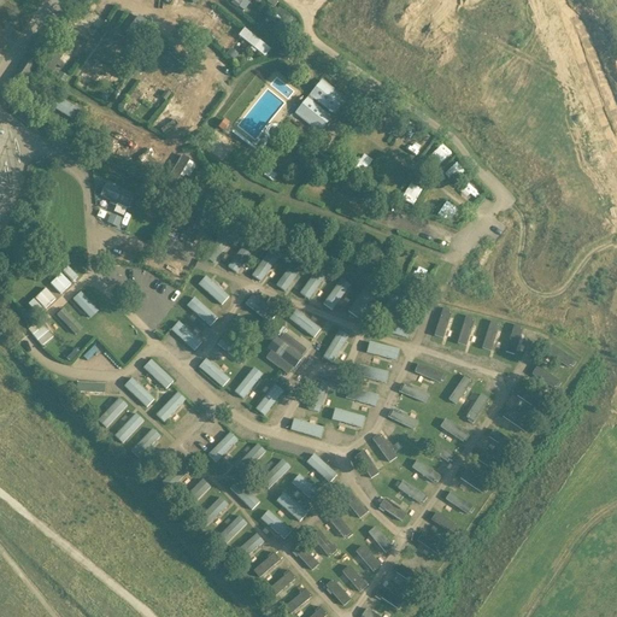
[(233,0),(231,4),(244,12),(251,3),(246,0),(233,0)]
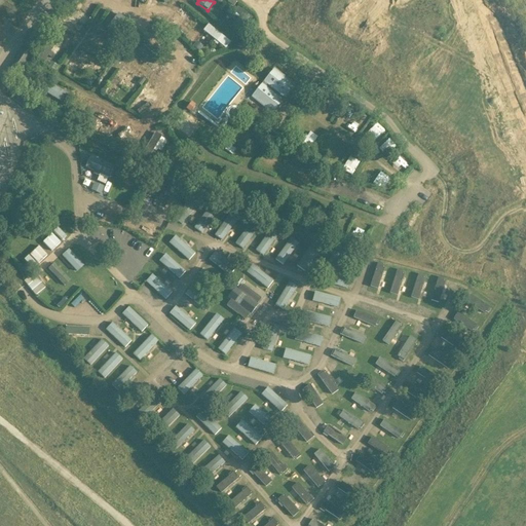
[(235,0),(218,0),(217,3),(233,10),(237,0),(235,0)]
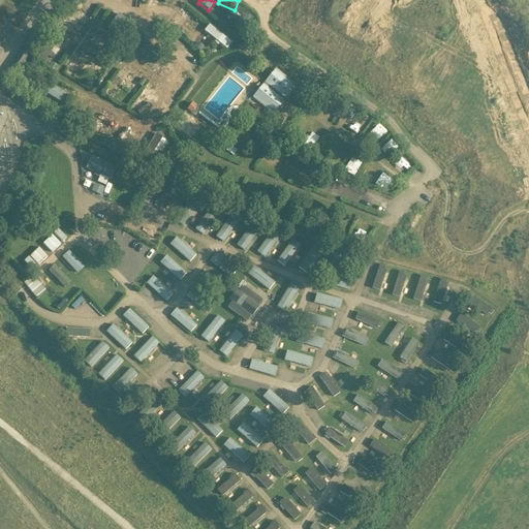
[(180,30),(193,14),(184,6),(170,22),(180,30)]
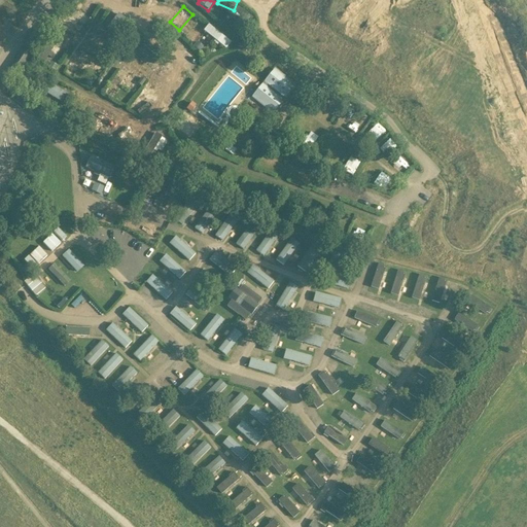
[(248,23),(252,18),(240,6),(235,12),(248,23)]
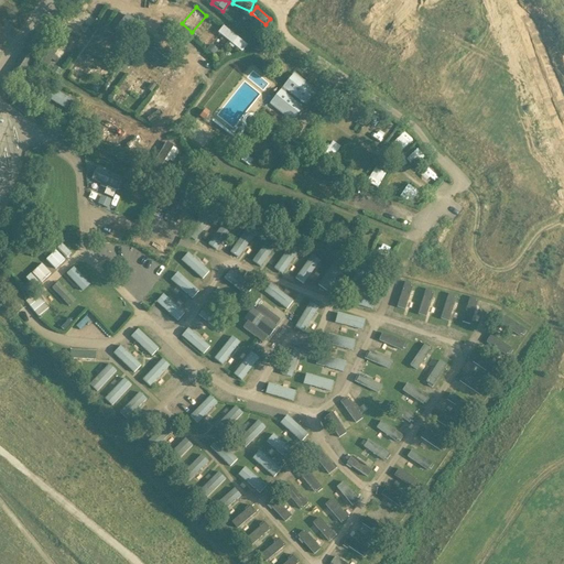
[(85,13),(69,40),(79,46),(95,19),(85,13)]
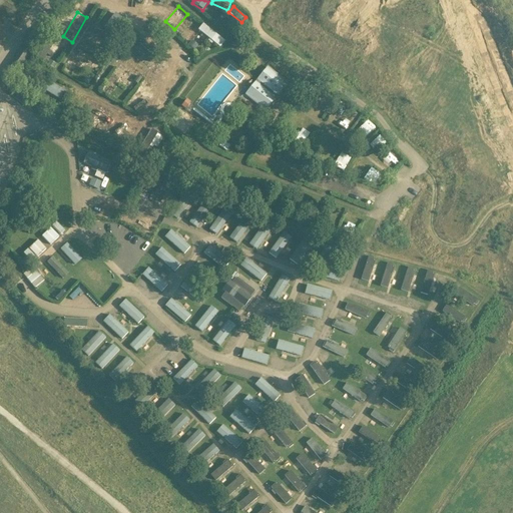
[(198,29),(220,47),(225,41),(203,23),(198,29)]
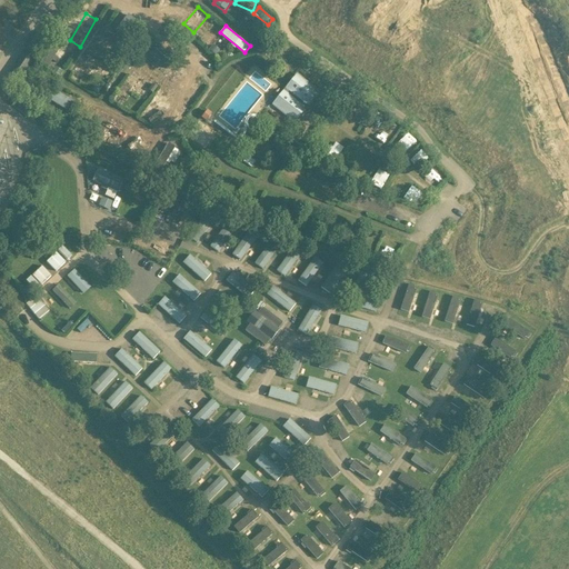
[(206,45),(213,40),(209,33),(201,38),(206,45)]
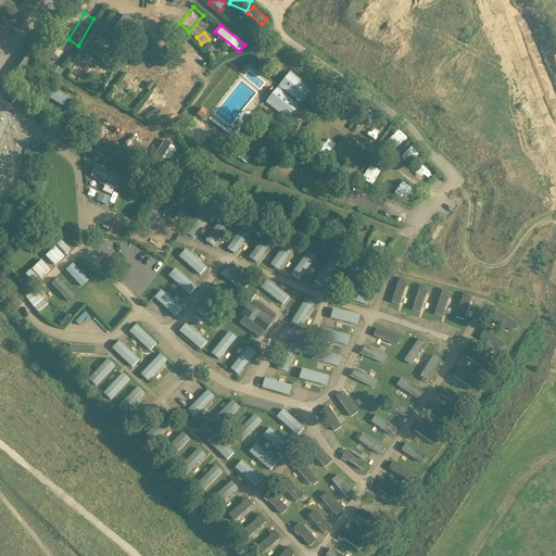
[(202,46),(212,52),(215,48),(206,41),(202,46)]
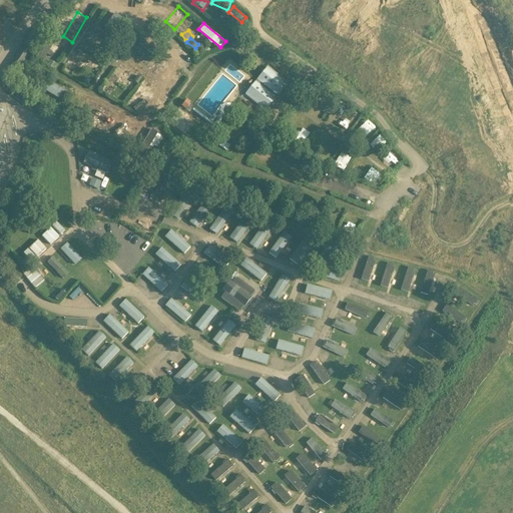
[(140,43),(134,50),(151,63),(156,56),(140,43)]
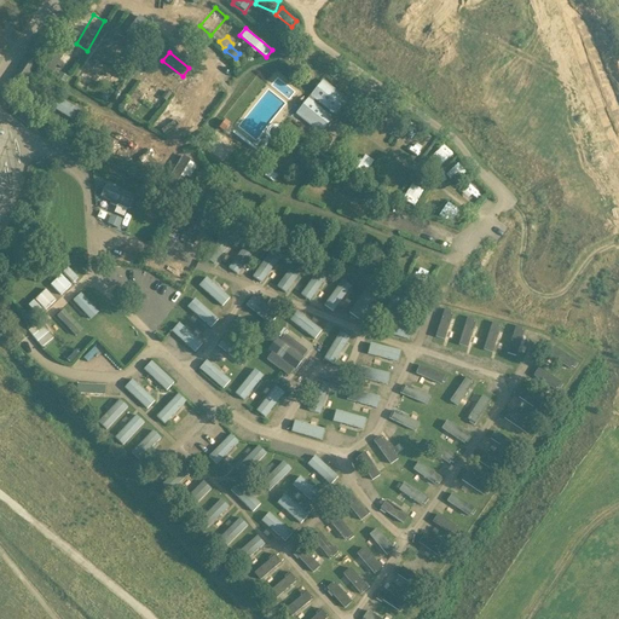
[(109,88),(119,73),(94,57),(76,85),(86,91),(93,79),(109,88)]
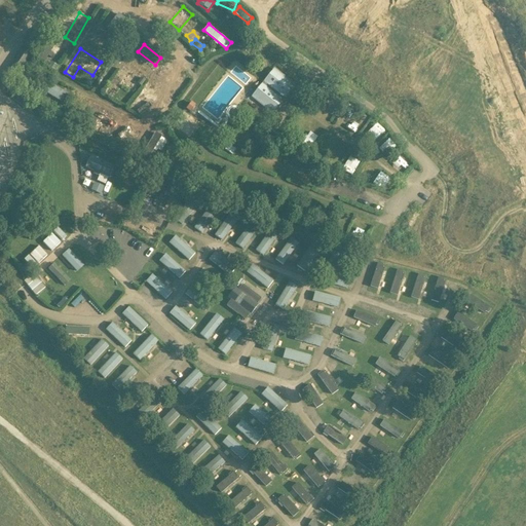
[(137,82),(141,85),(145,80),(123,64),(119,70),(127,76),(122,83),(130,89),(137,82)]
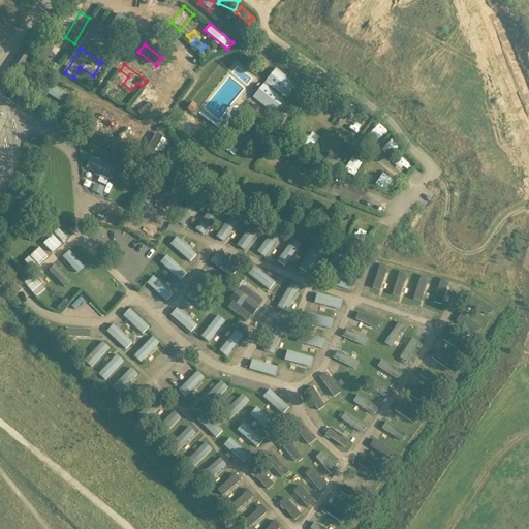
[(258,91),(252,97),(274,115),(298,85),(276,68),(258,91)]
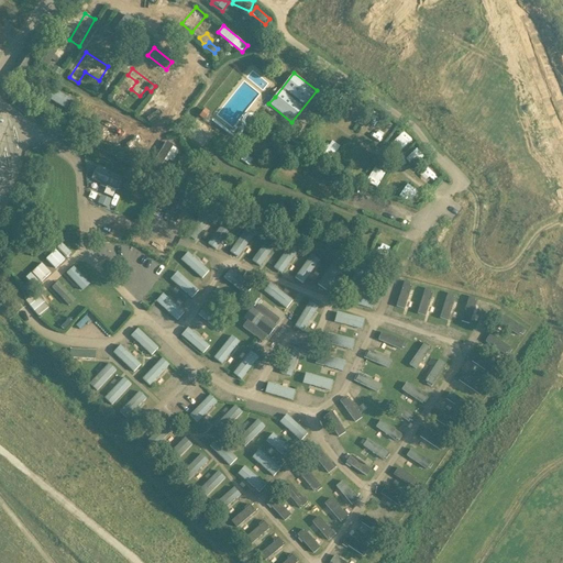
[(132,86),(135,80),(128,76),(124,81),(132,86)]
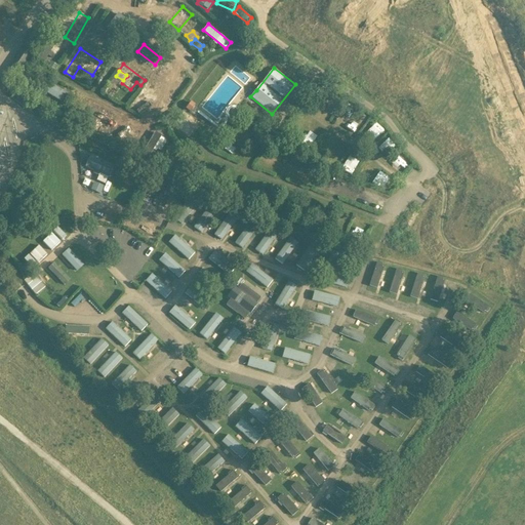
[(164,72),(158,79),(178,95),(184,87),(164,72)]
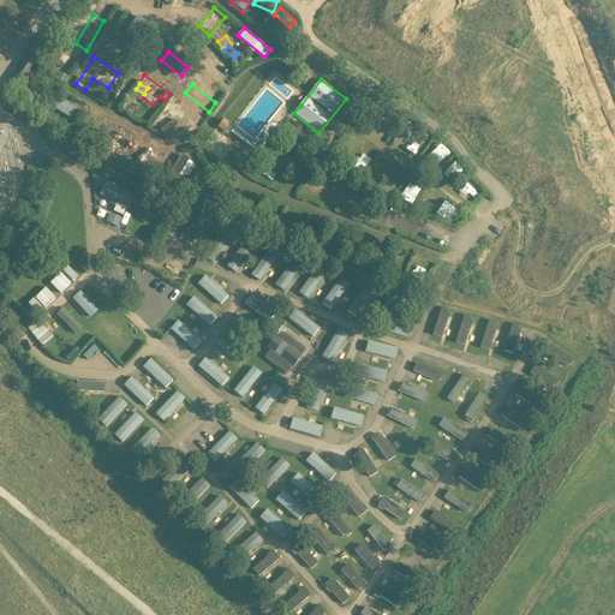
[(131,99),(137,102),(142,94),(136,90),(131,99)]
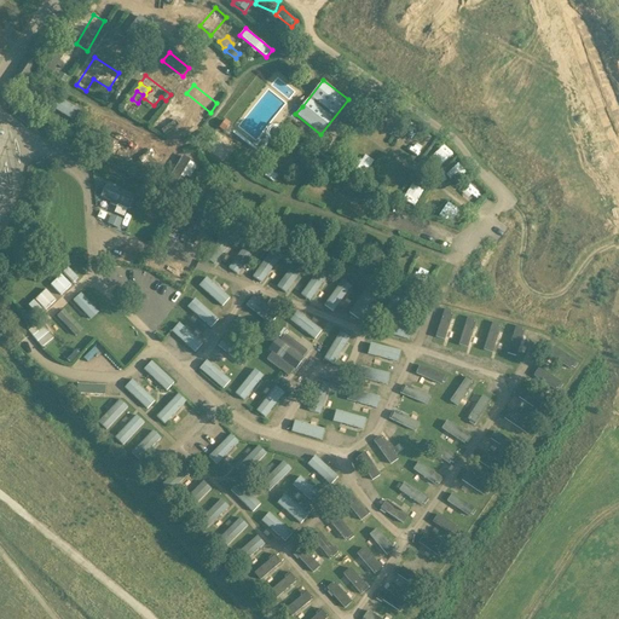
[(186,131),(194,136),(206,119),(175,96),(168,105),(192,123),(186,131)]
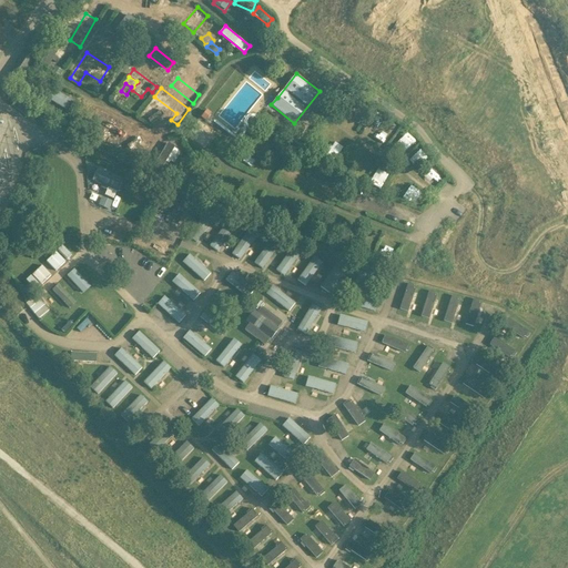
[(73,102),(53,90),(48,100),(68,111),(73,102)]
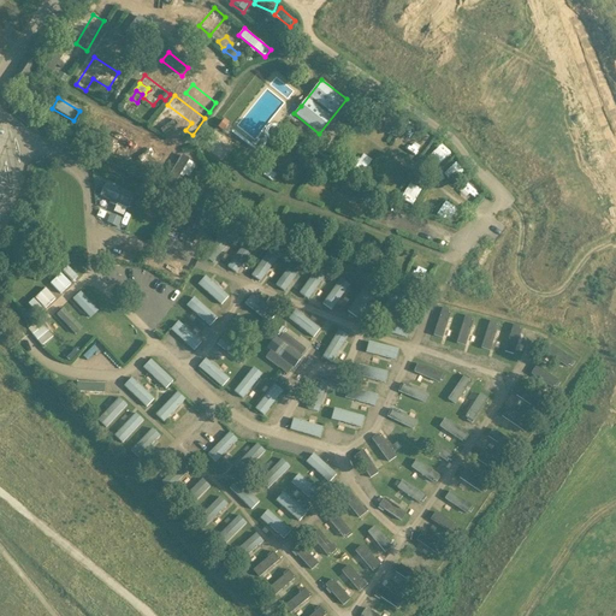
[(224,119),(218,128),(223,131),(229,124),(224,119)]
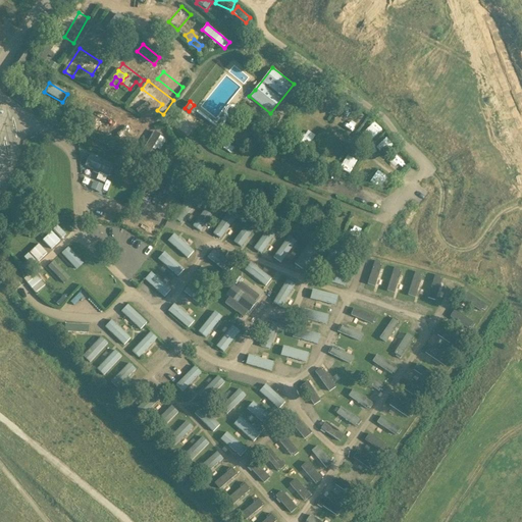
[(380,143),(384,148),(392,143),(386,138),(380,143)]
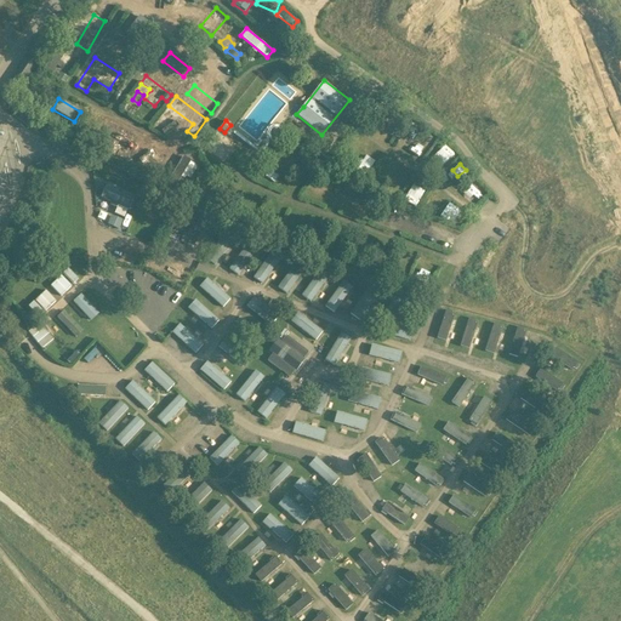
[(115,214),(126,217),(135,194),(106,183),(101,198),(119,204),(115,214)]
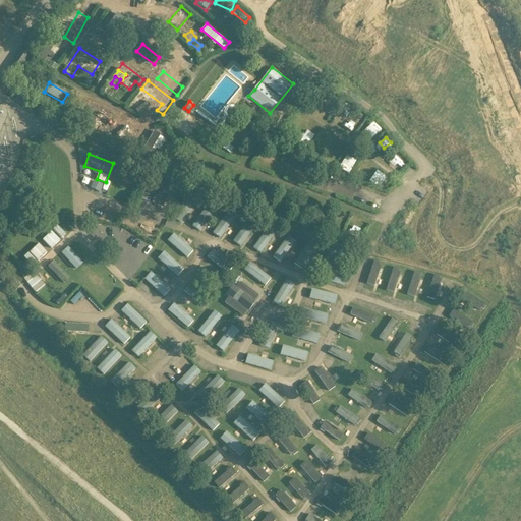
[(103,185),(94,181),(91,188),(100,192),(103,185)]
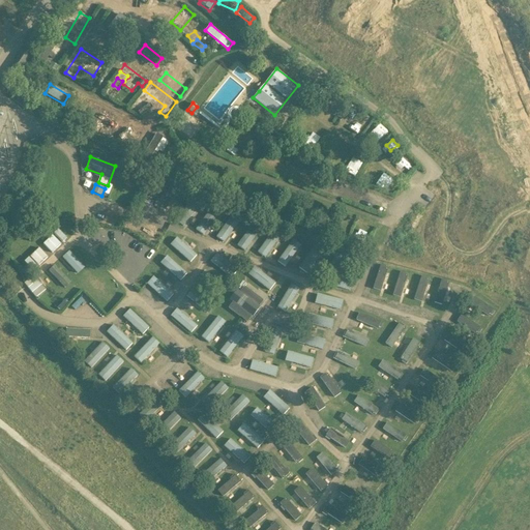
[(175,221),(183,227),(199,205),(192,199),(175,221)]
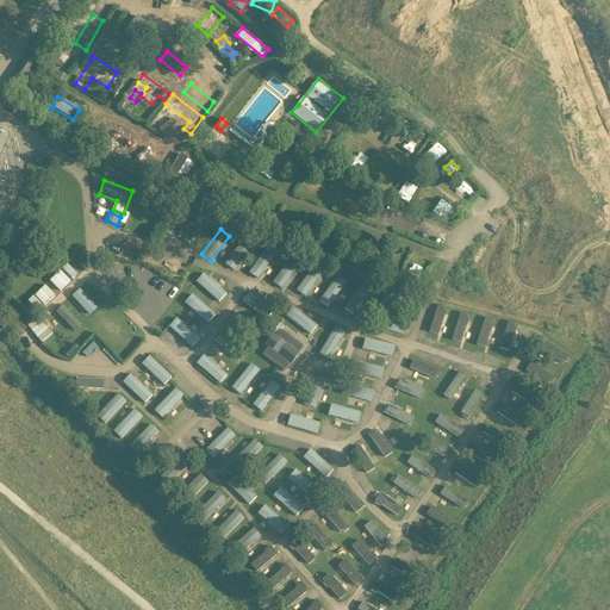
[(224,263),(234,271),(251,246),(242,238),(224,263)]
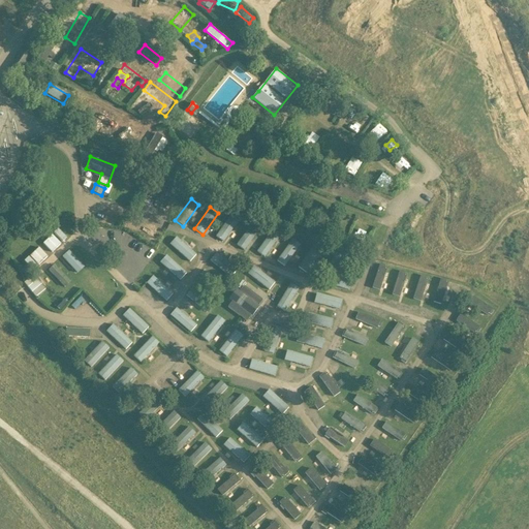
[(214,236),(222,242),(239,221),(230,215),(214,236)]
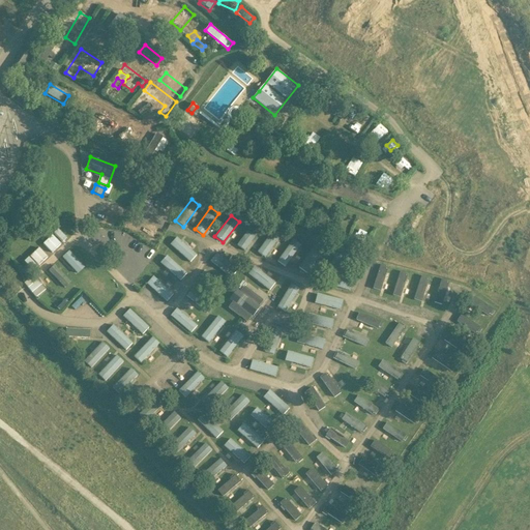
[(236,245),(244,251),(260,230),(253,224),(236,245)]
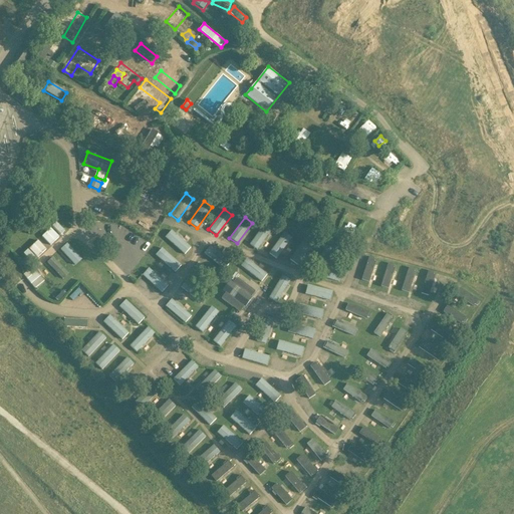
[(64,231),(56,222),(52,226),(60,235),(64,231)]
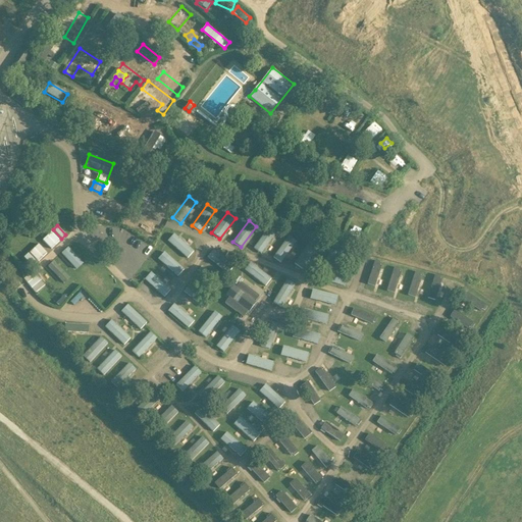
[(253,248),(261,254),(276,232),(269,226),(253,248)]
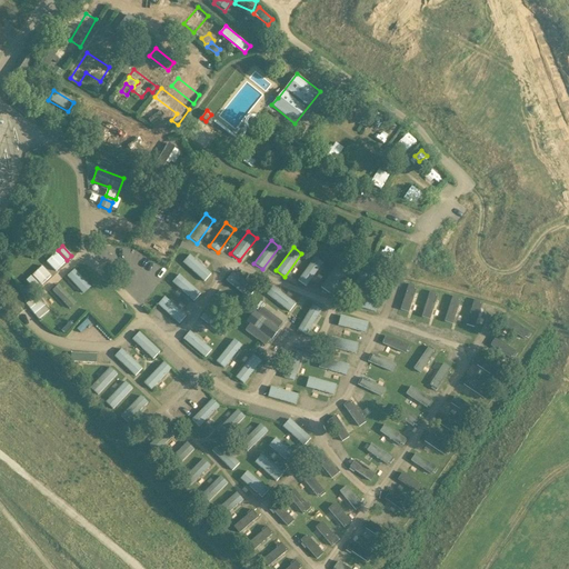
[(203,281),(210,273),(189,255),(182,262),(203,281)]
